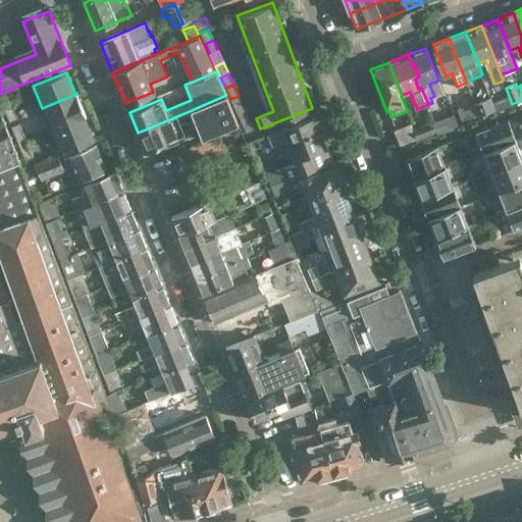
[(492,101),(497,110),(512,104),(506,88),(505,88),(508,96),(492,101)]
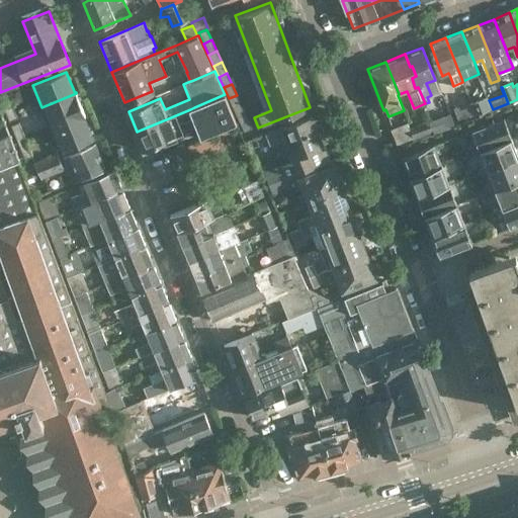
[(85,115),(76,93),(41,107),(51,130),(85,115)]
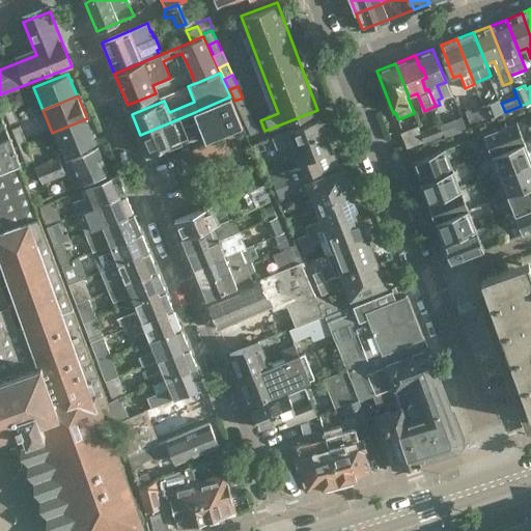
[(230,96),(199,110),(195,112),(199,121),(198,122),(205,142),(243,127),(230,96)]
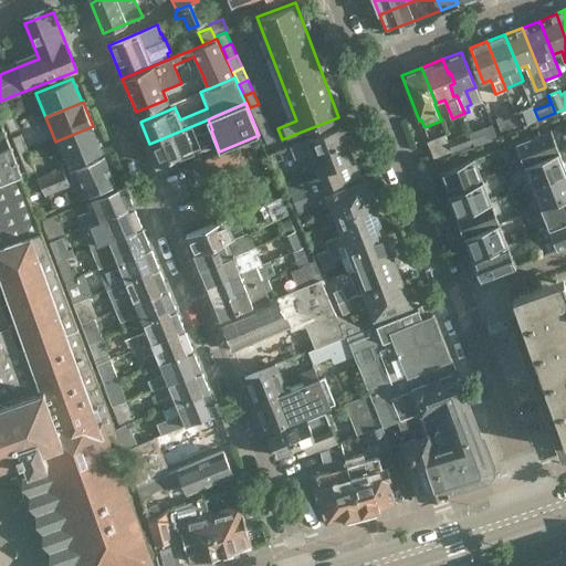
[(255,119),(264,116),(259,104),(250,107),(255,119)]
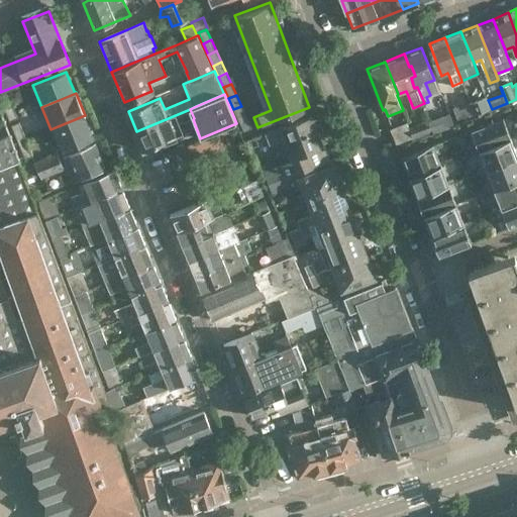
[(471,103),(475,113),(489,107),(490,110),(492,109),(488,100),(487,101),(486,97),(471,103)]
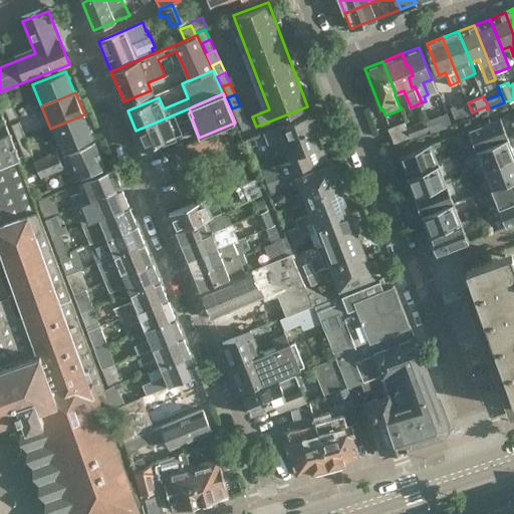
[(10,100),(3,103),(10,120),(17,116),(10,100)]
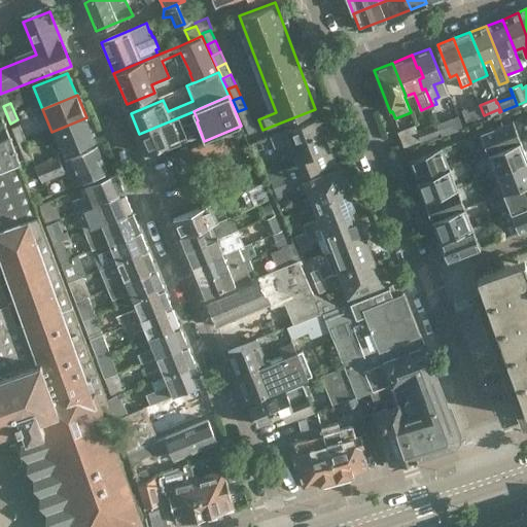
[(466,121),(484,115),(480,105),(478,106),(479,108),(468,112),(467,108),(461,110),(466,121)]
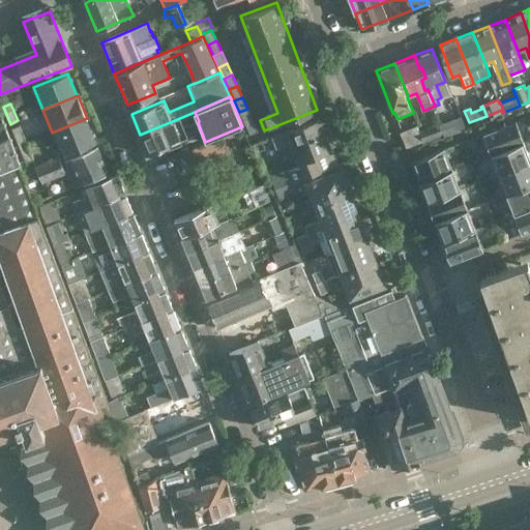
[(244,123),(253,120),(247,109),(239,112),(244,123)]
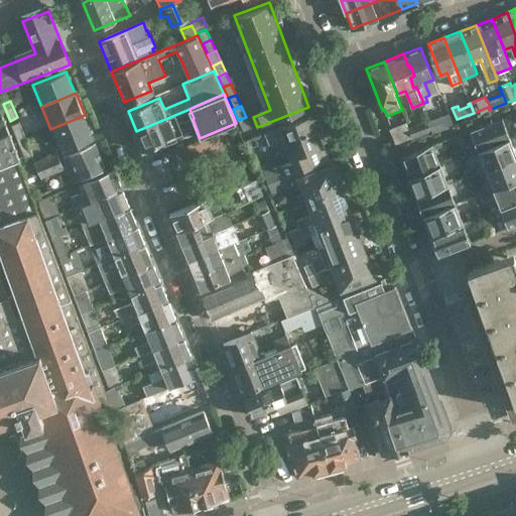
[(144,151),(175,138),(174,135),(181,132),(178,124),(192,119),(194,118),(189,109),(136,131),(144,151)]
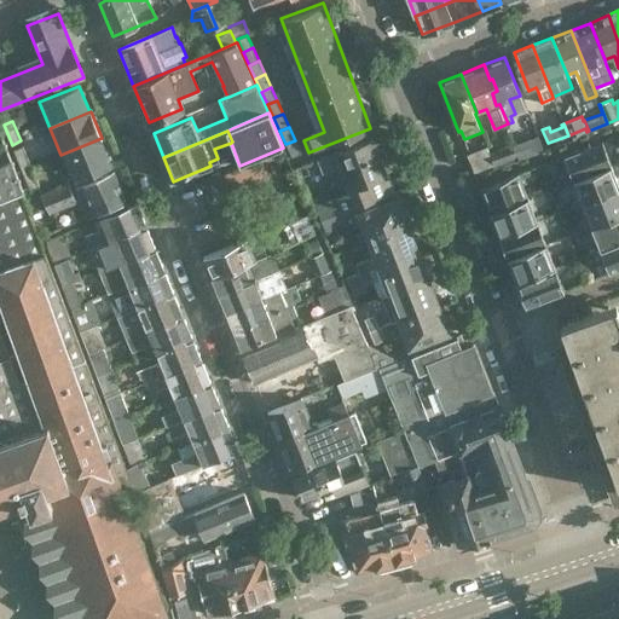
[(515,143),(521,157),(543,149),(542,144),(543,144),(539,136),(527,140),(526,138),(515,143)]
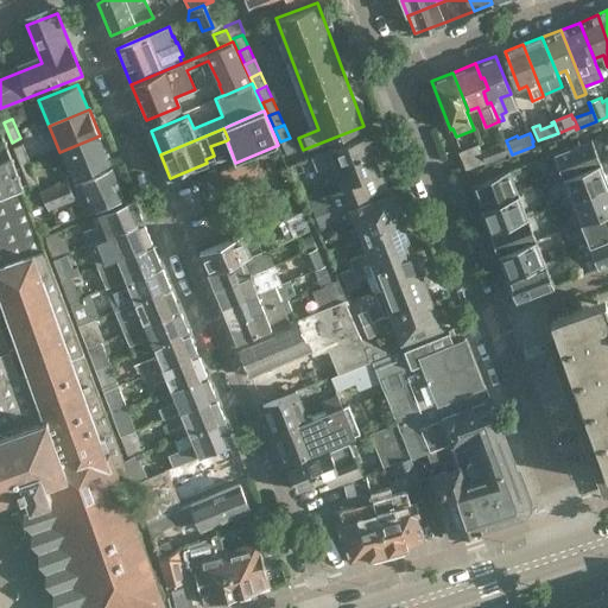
[(101,135),(100,135),(59,152),(70,178),(109,162),(99,137),(101,135)]
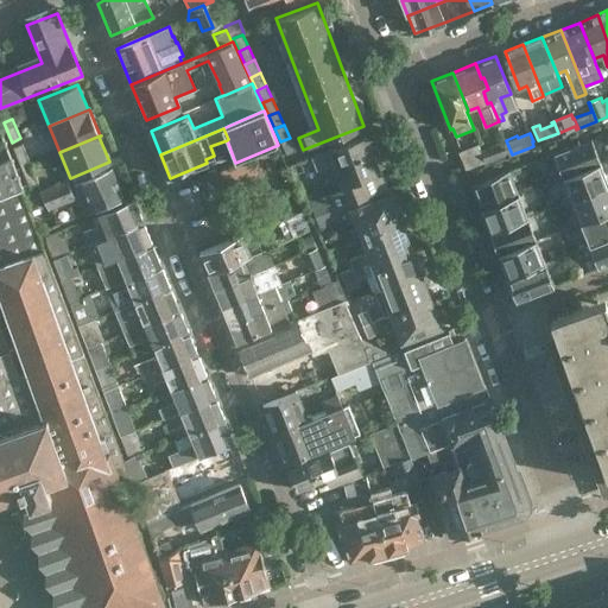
[(321,154),(303,162),(305,168),(315,165),(316,171),(334,164),(342,185),(380,171),(367,135),(321,153),(321,154)]
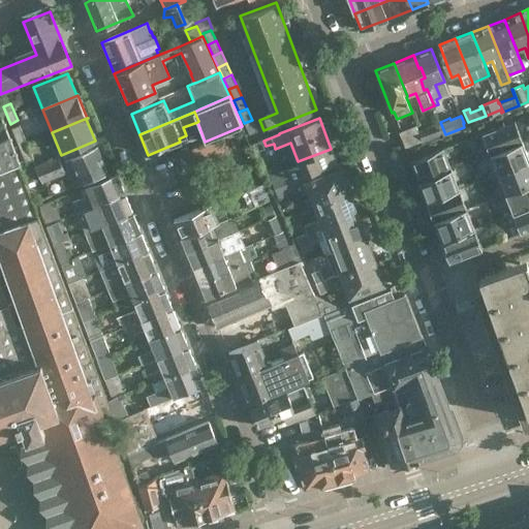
[(252,120),(244,123),(249,134),(257,131),(252,120)]
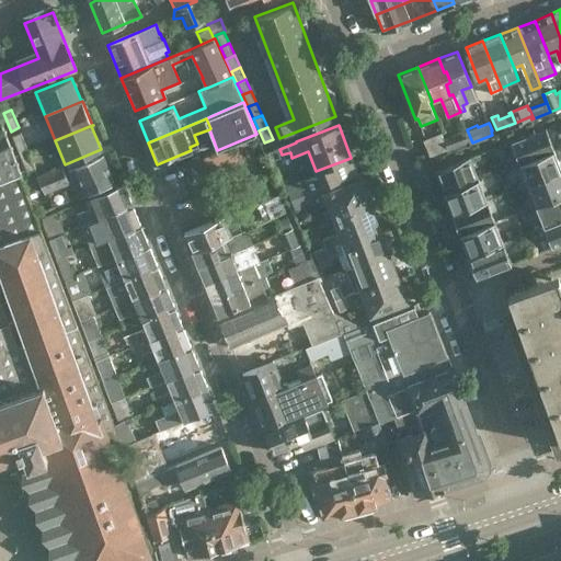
[(547,128),(512,141),(521,164),(556,151),(547,128)]
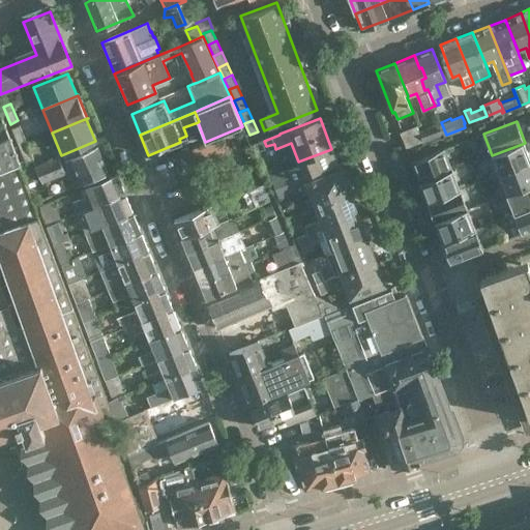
[(425,143),(446,135),(441,122),(420,129),(425,143)]
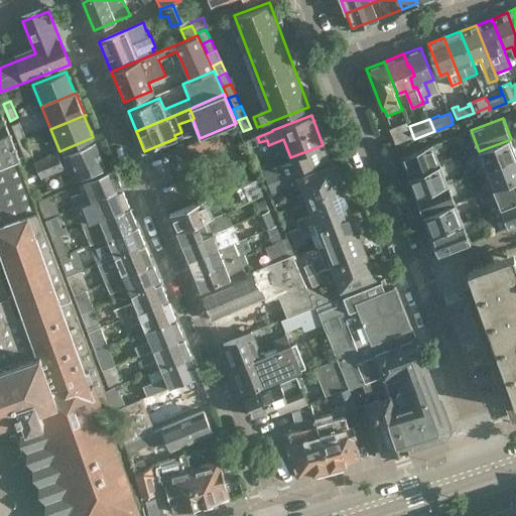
[(19,142),(26,138),(19,122),(12,125),(19,142)]
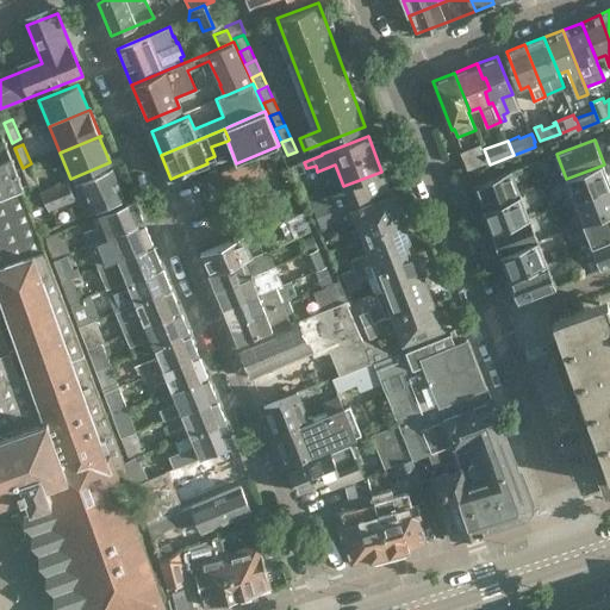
[(467,170),(486,162),(480,144),(460,151),(467,170)]
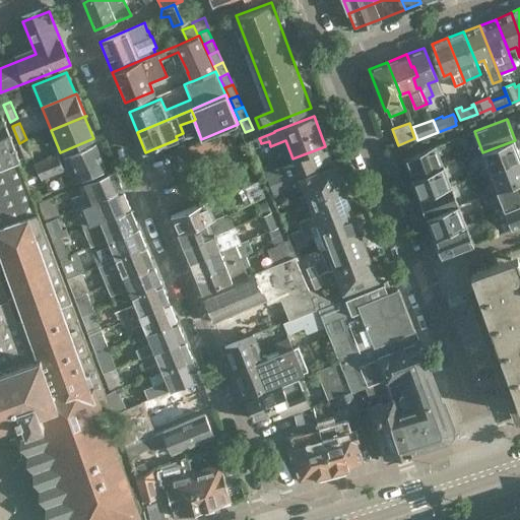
[(34,156),(26,139),(19,143),(25,159),(34,156)]
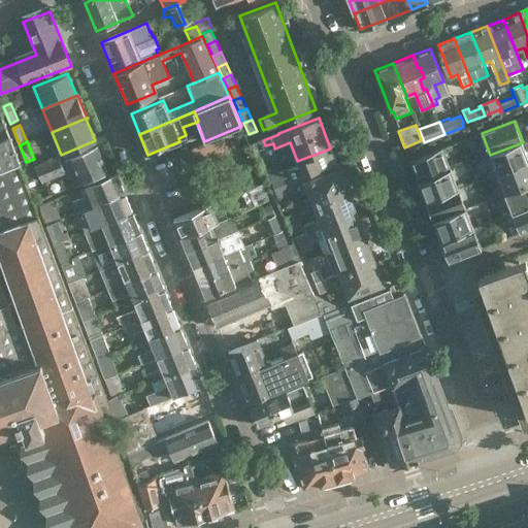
[(0,176),(20,169),(10,142),(0,145),(0,176)]
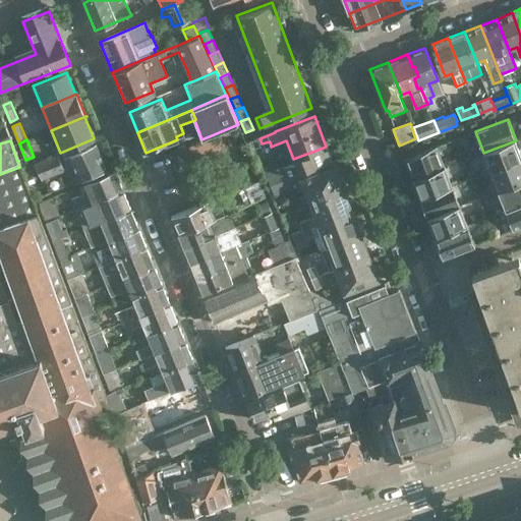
[(520,154),(516,140),(483,153),(491,172),(520,160),(520,154)]
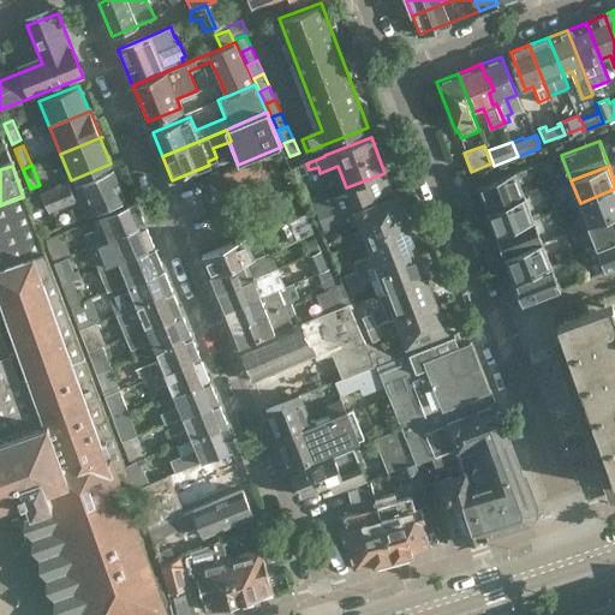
[(93,210),(124,198),(113,171),(82,183),(93,210)]
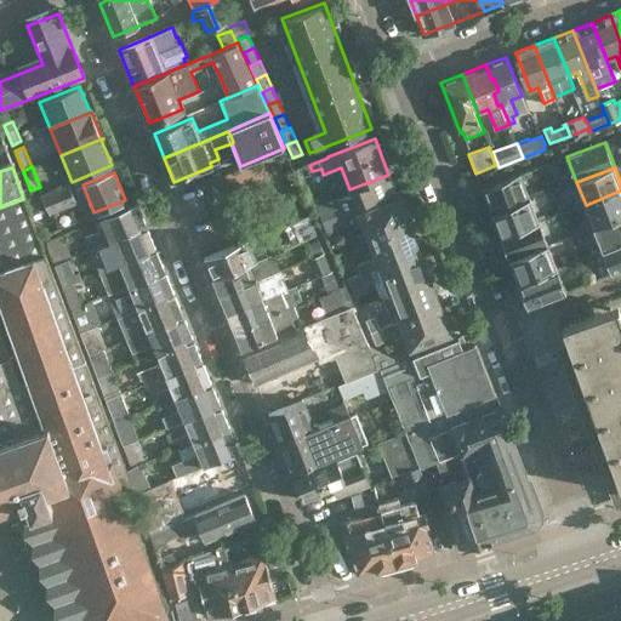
[(520,174),(482,189),(491,215),(530,200),(520,174)]
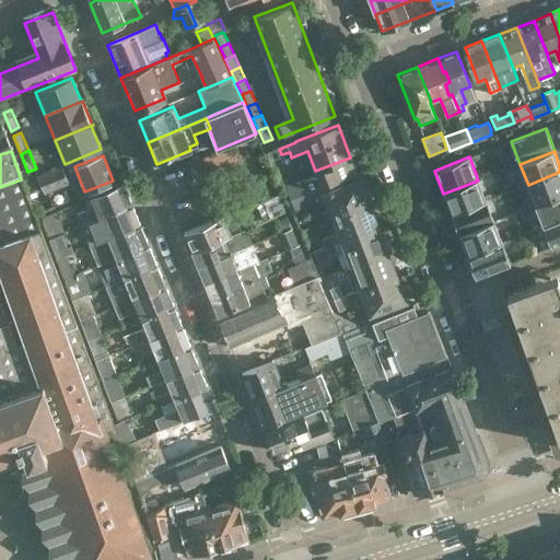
[(62,165),(37,176),(44,194),(69,184),(62,165)]
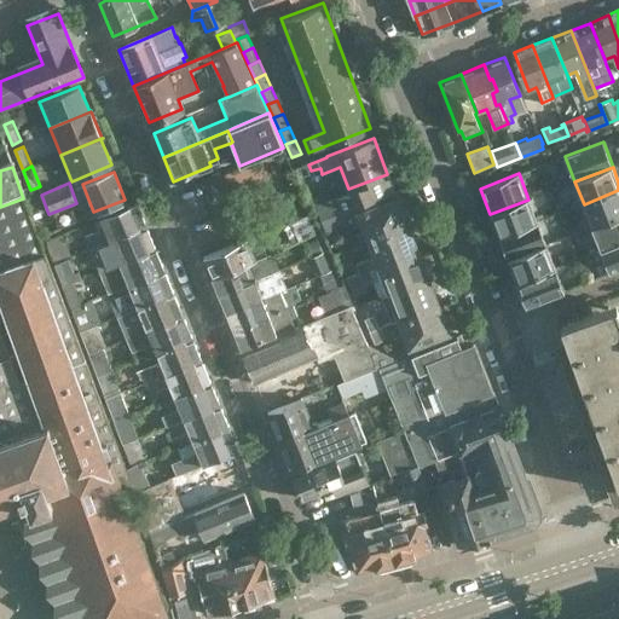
[(618,190),(584,204),(593,227),(618,217),(618,190)]
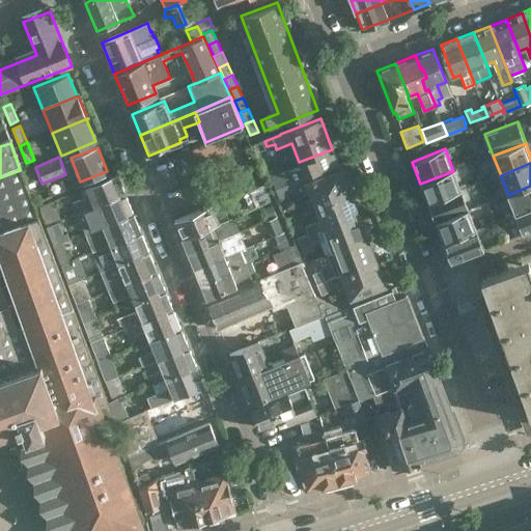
[(308,179),(309,184),(318,206),(351,194),(351,195),(355,193),(347,176),(344,177),(341,171),(340,171),(339,168),(308,179)]
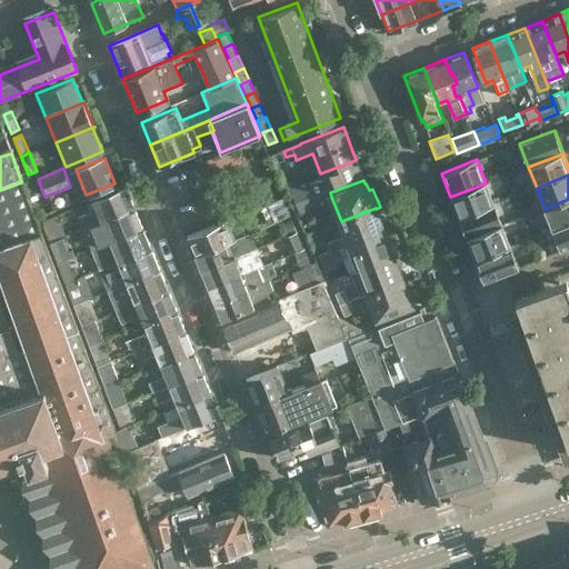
[(120,450),(66,305),(21,182),(0,190),(0,283),(25,351),(17,353),(9,330),(0,332),(0,460),(21,452),(28,473),(21,476),(55,568),(139,568),(155,563),(113,452),(120,450)]
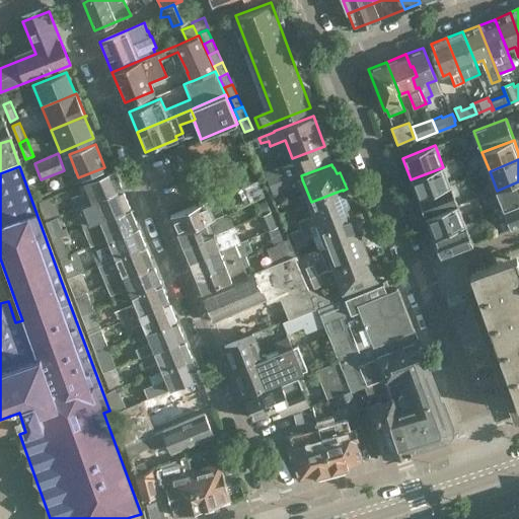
[(280,166),(265,172),(269,183),(284,177),(280,166)]
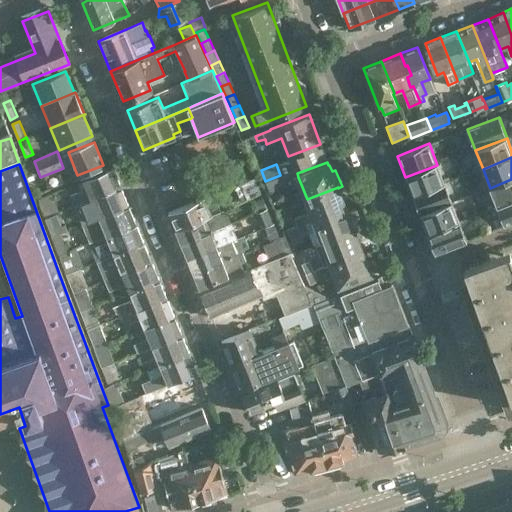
[(437,165),(405,177),(413,196),(445,184),(437,165)]
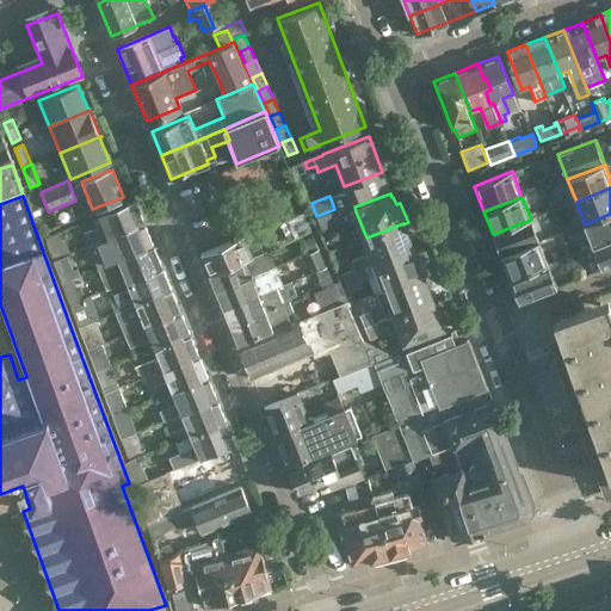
[(88,245),(144,222),(136,199),(100,214),(105,226),(99,228),(98,227),(82,233),(88,245)]
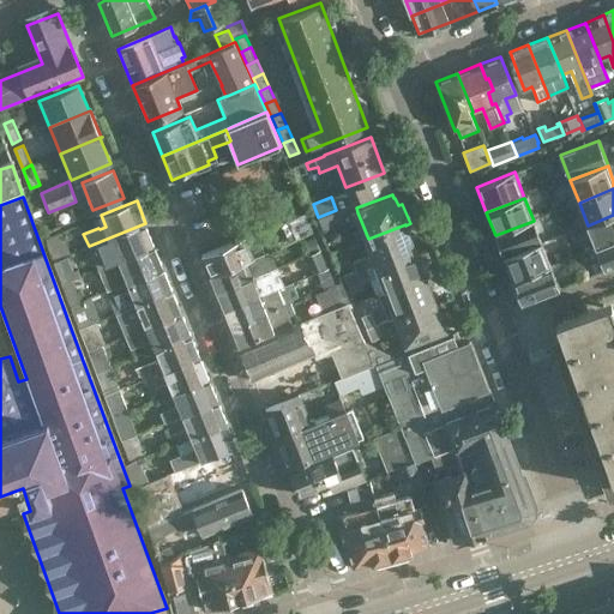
[(336,210),(318,217),(324,232),(344,223),(339,210),(336,210)]
